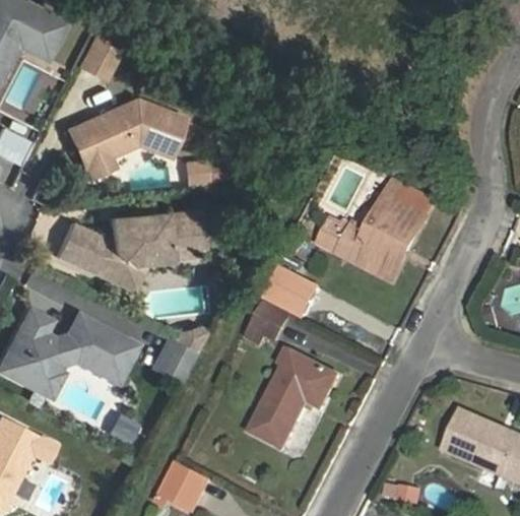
[(0,0),(0,63),(2,64),(7,62),(15,48),(8,44),(11,38),(17,41),(16,44),(43,57),(48,56),(61,28),(59,23),(12,0),(0,0)]
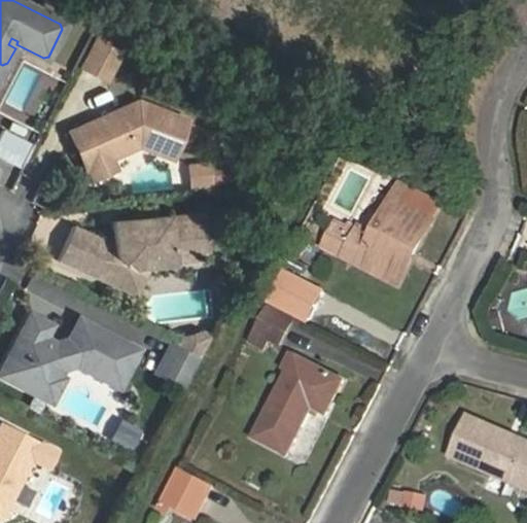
[(11,38),(8,44),(15,48),(18,41),(11,38)]
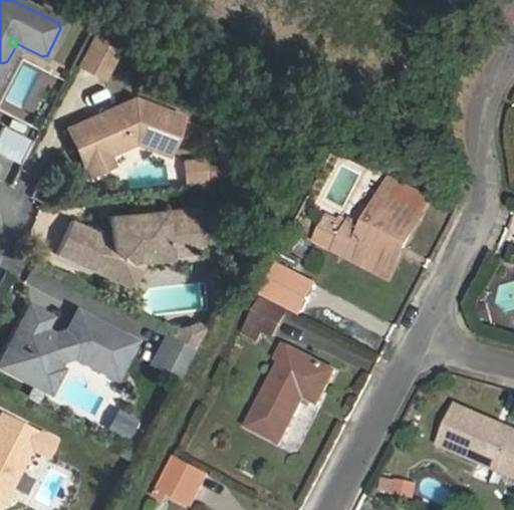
[(91,41),(78,65),(101,77),(114,53),(91,41)]
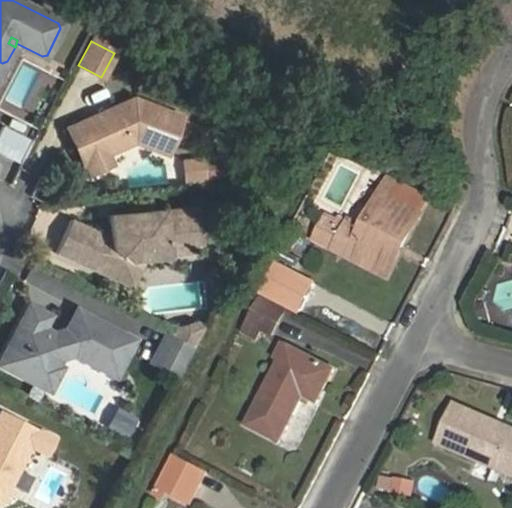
[(89,122),(70,130),(84,167),(87,166),(108,158),(137,147),(169,161),(184,124),(138,104),(103,117),(100,123),(94,125),(89,122)]
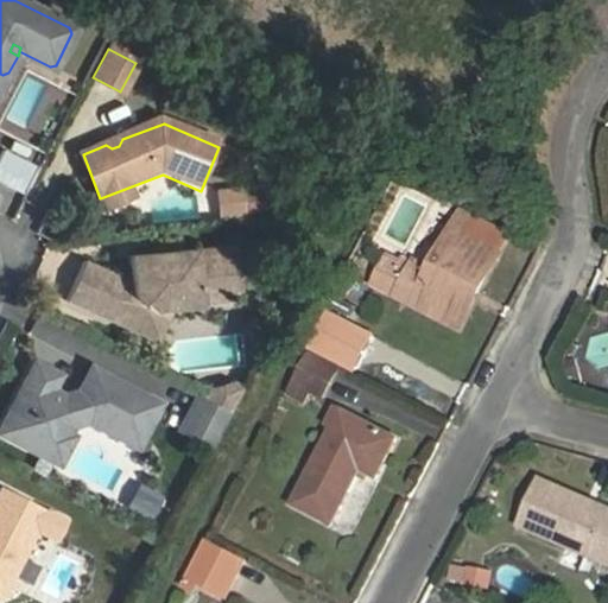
[(122,139),(106,145),(112,148),(119,146),(122,139)]
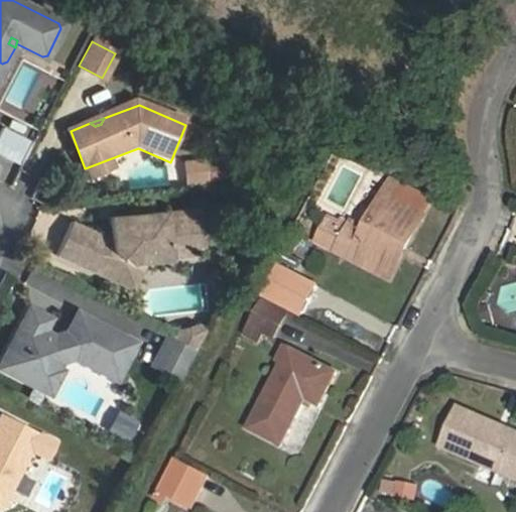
[(1,127),(0,129),(0,152),(16,161),(27,141),(1,127)]
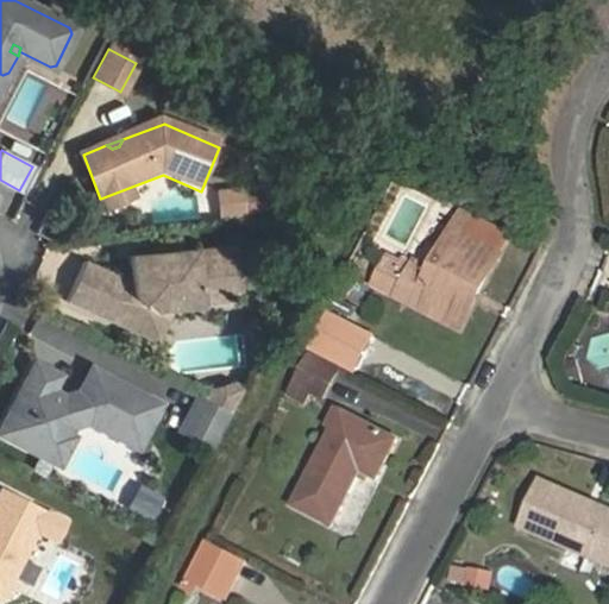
[(271,181),(217,181),(217,207),(271,207),(271,181)]
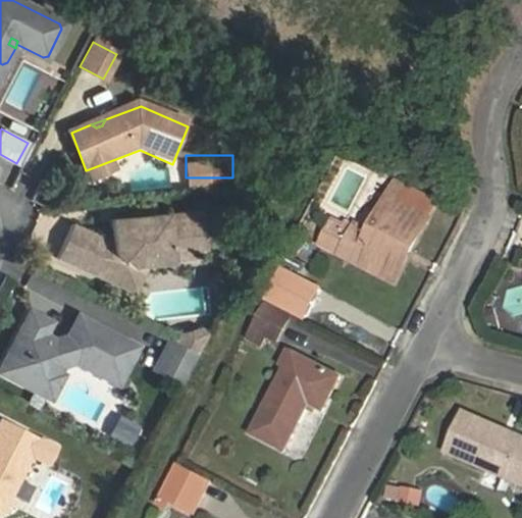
[(115,171),(110,161),(89,169),(92,180),(115,171)]
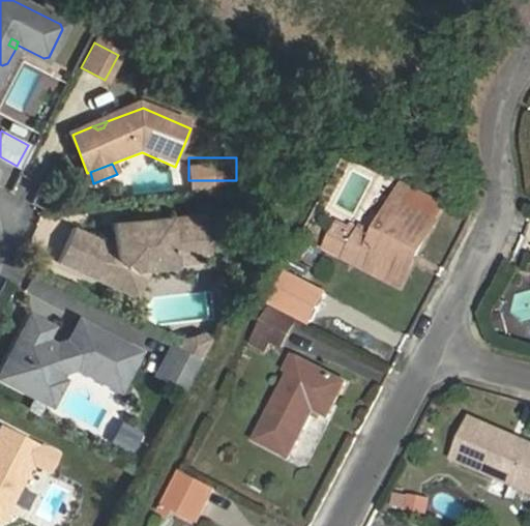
[(443,203),(405,183),(377,233),(363,227),(348,256),(403,283),(443,203)]
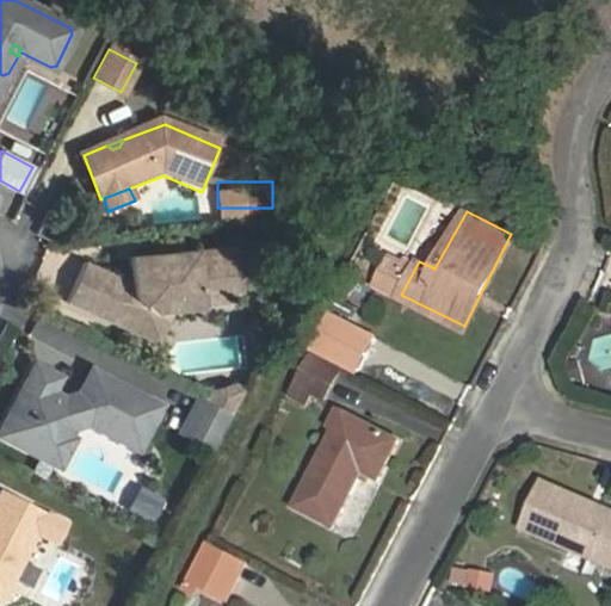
[(109,260),(84,264),(82,284),(73,283),(65,301),(139,339),(150,314),(172,313),(199,309),(198,298),(223,296),(239,294),(234,246),(125,259),(118,269),(109,260)]
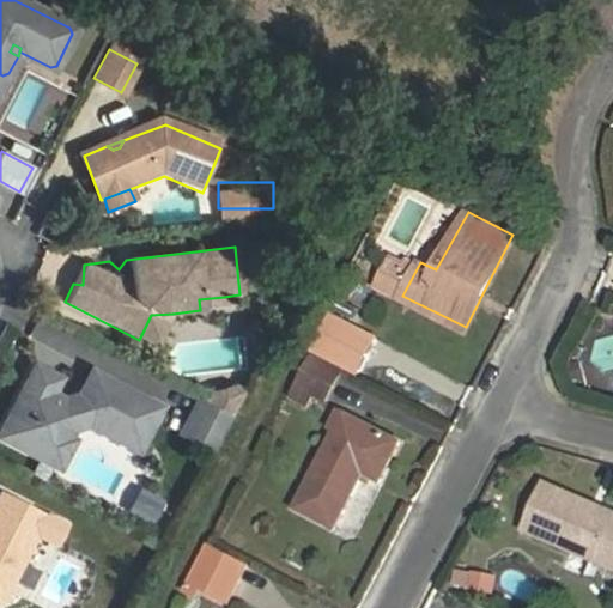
[(224,297),(199,299),(200,310),(225,308),(224,297)]
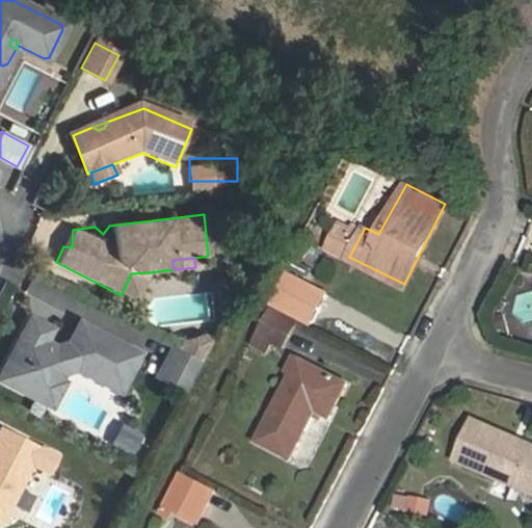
[(131,273),(121,295),(134,301),(150,272),(131,273)]
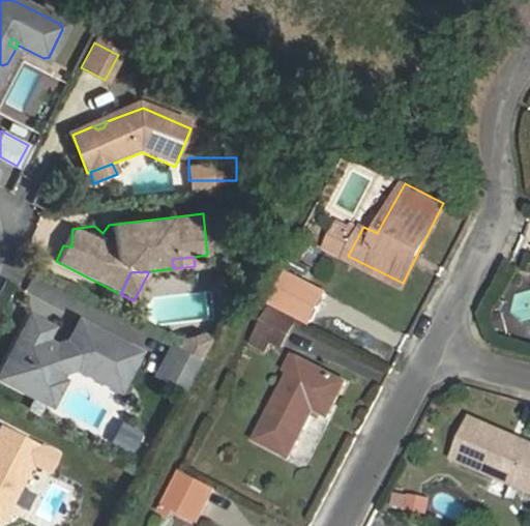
[(295,320),(268,305),(251,341),(265,348),(271,339),(282,345),(295,320)]
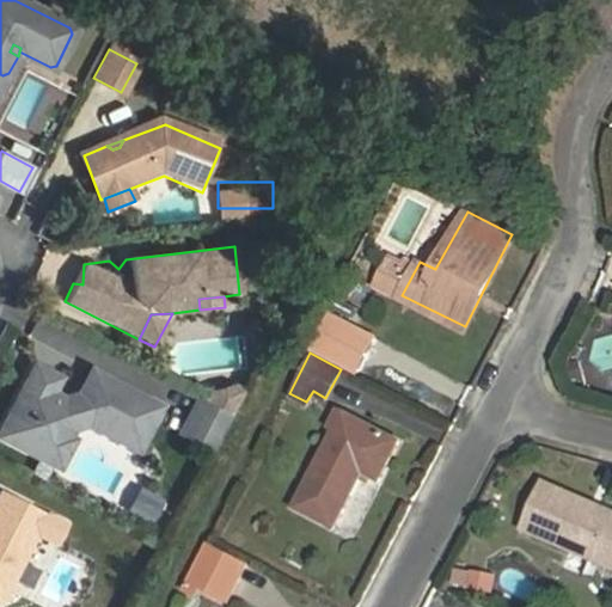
[(32,363),(25,378),(49,390),(56,375),(32,363)]
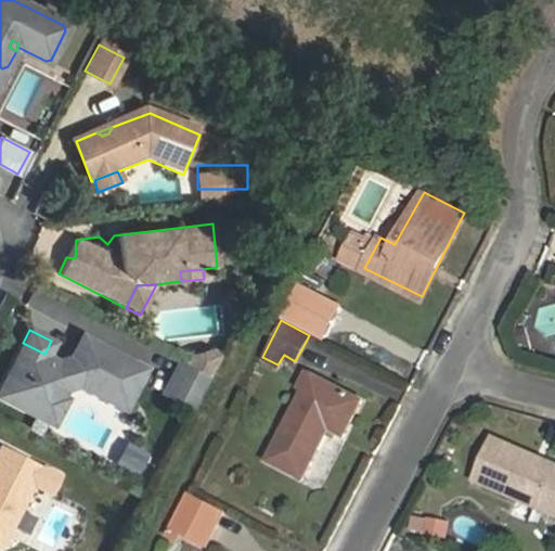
[(44,354),(23,343),(0,386),(0,396),(37,414),(46,399),(60,396),(65,384),(79,381),(88,385),(87,388),(124,408),(144,368),(81,335),(68,359),(56,360),(44,354)]
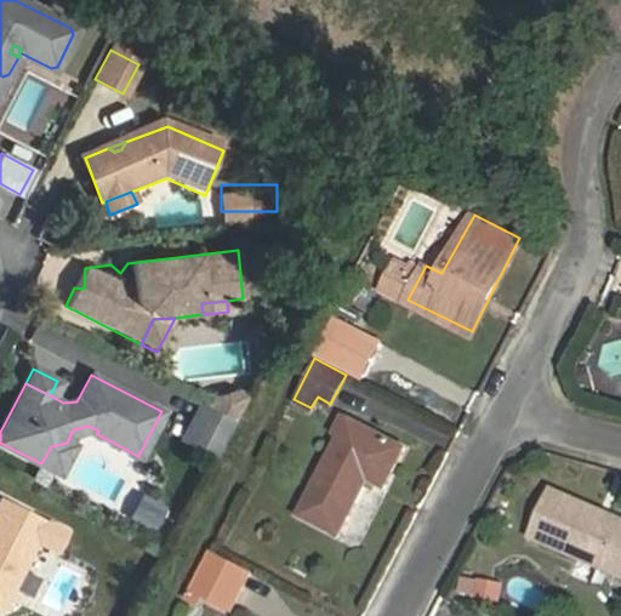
[(231,417),(198,401),(180,435),(212,452),(231,417)]
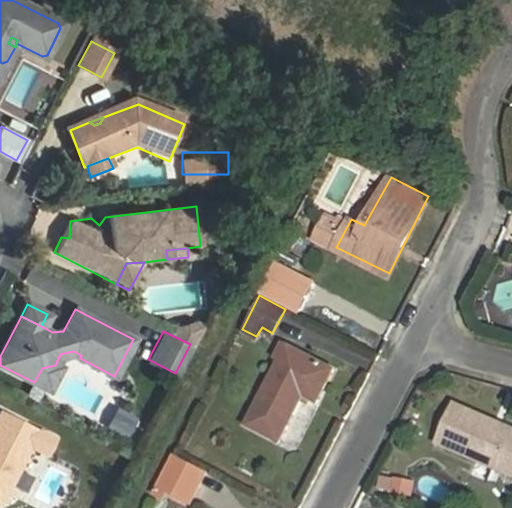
[(333,368),(285,342),(277,356),(283,360),(249,423),(279,439),(304,392),(316,398),(333,368)]
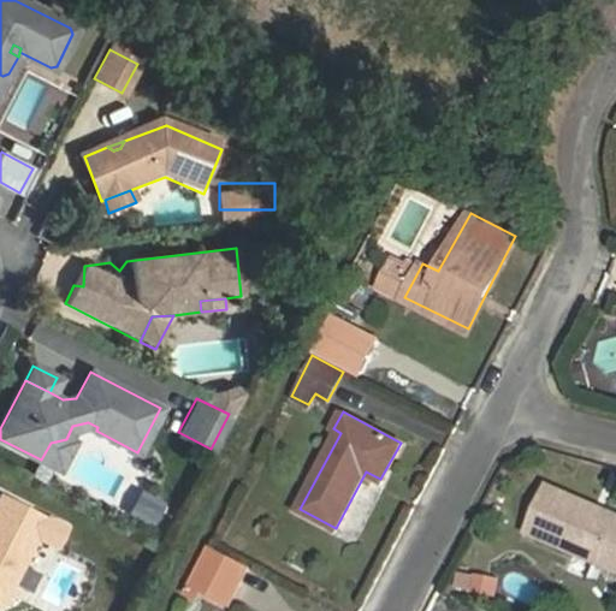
[(51,443),(41,460),(58,469),(71,442),(66,439),(51,443)]
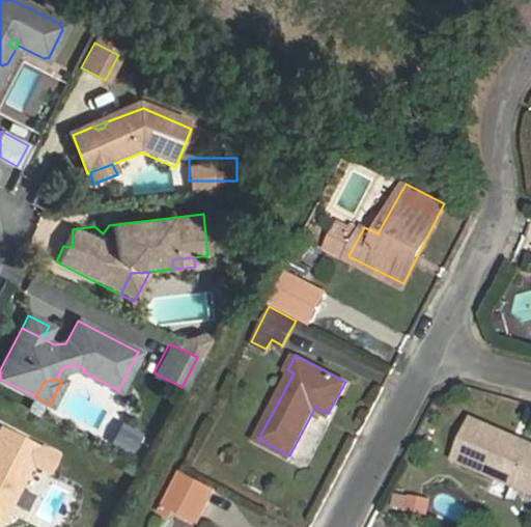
[(530,447),(530,449),(508,440),(510,434),(470,416),(452,459),(530,493),(530,447)]
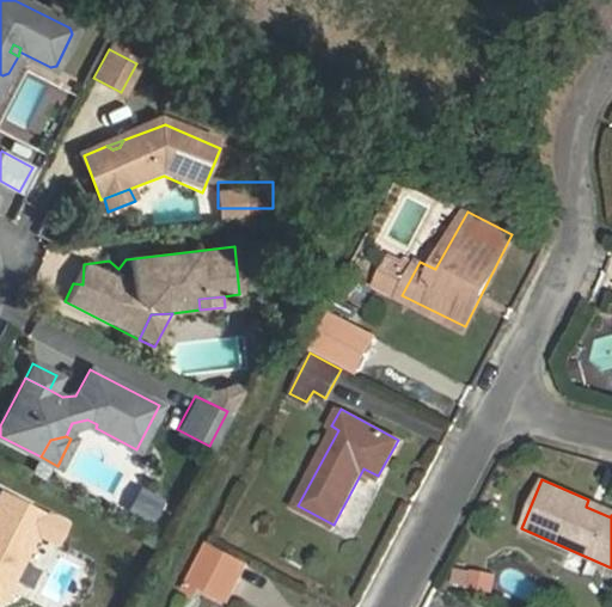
[(7,606),(54,517),(8,495),(0,512),(0,604),(6,606),(7,606)]
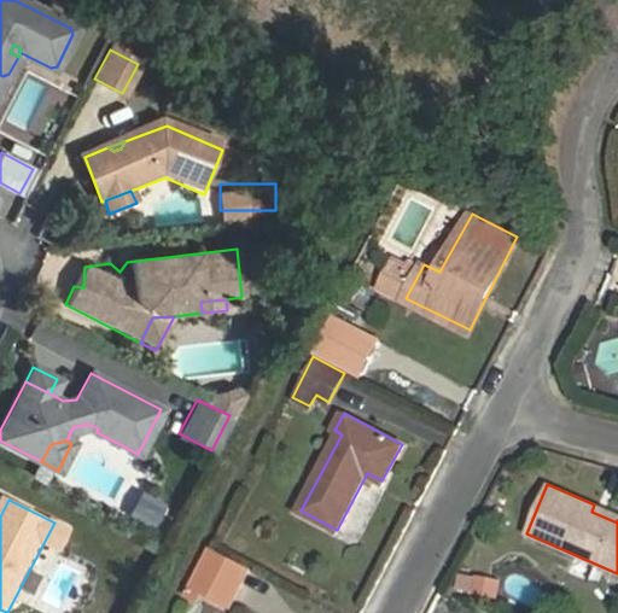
[(617,523),(617,520),(617,514),(594,505),(592,512),(617,523)]
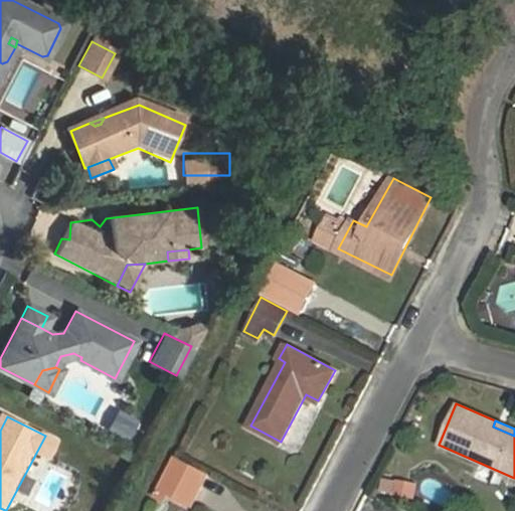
[(194,496),(206,472),(176,456),(160,487),(184,499),(194,496)]
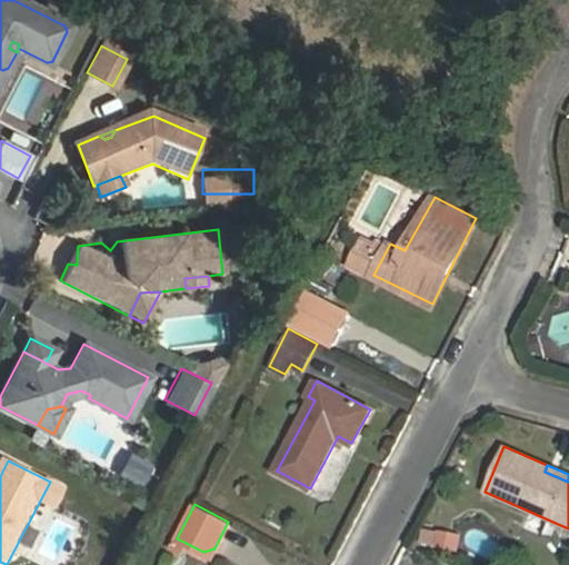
[(458,547),(460,527),(419,524),(417,544),(458,547)]
